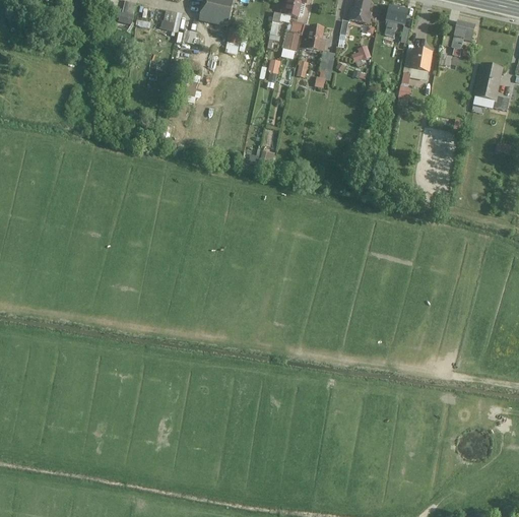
[(127,0),(125,9),(134,11),(136,1),(131,0),(127,0)]
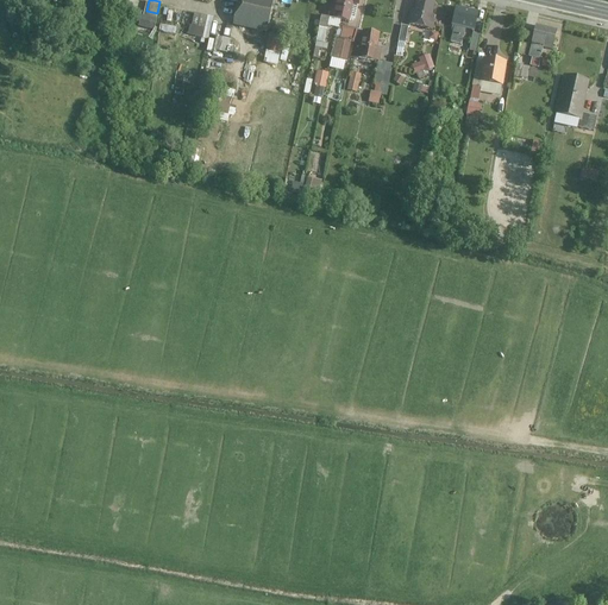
[(236,0),(232,19),(268,27),(274,0),(236,0)]
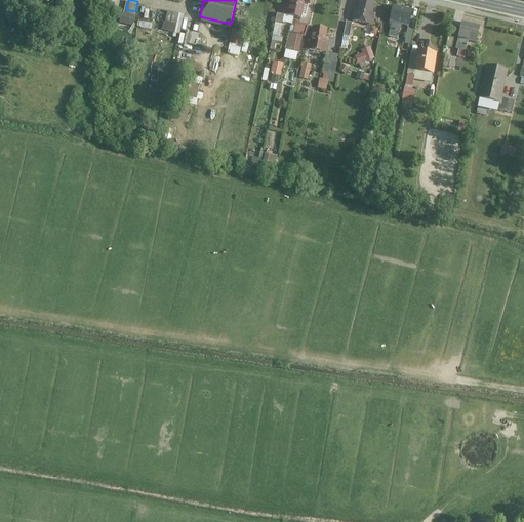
[(292,0),(289,13),(299,15),(304,1),(309,2),(309,0),(292,0)]
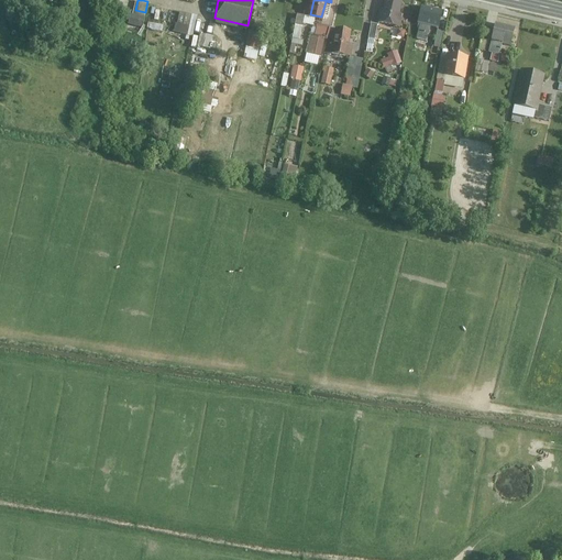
[(401,0),(383,0),(379,20),(400,24),(403,12),(398,11),(401,0)]
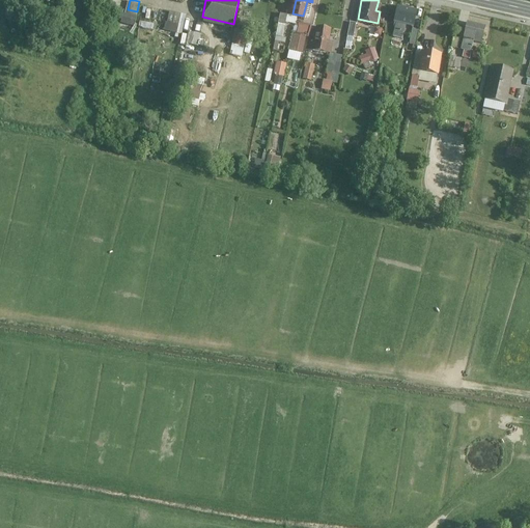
[(417,8),(397,4),(393,21),(395,21),(393,32),(402,34),(405,23),(414,25),(417,8)]
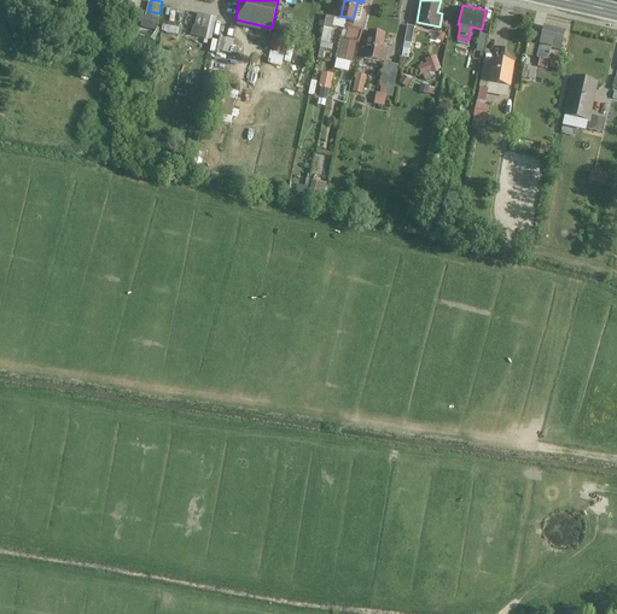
[(210,13),(196,10),(190,31),(205,36),(210,13)]
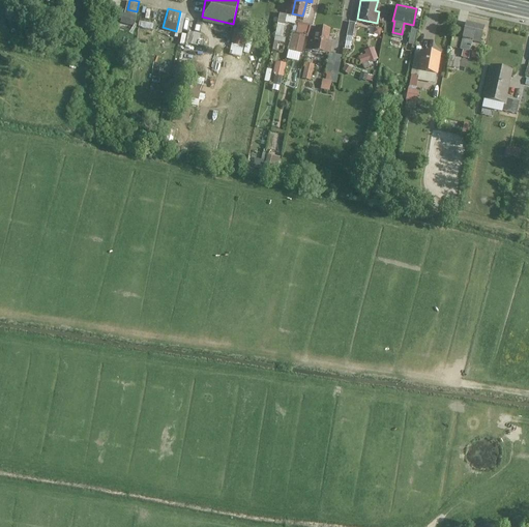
[(355,21),(348,20),(346,34),(353,35),(355,21)]
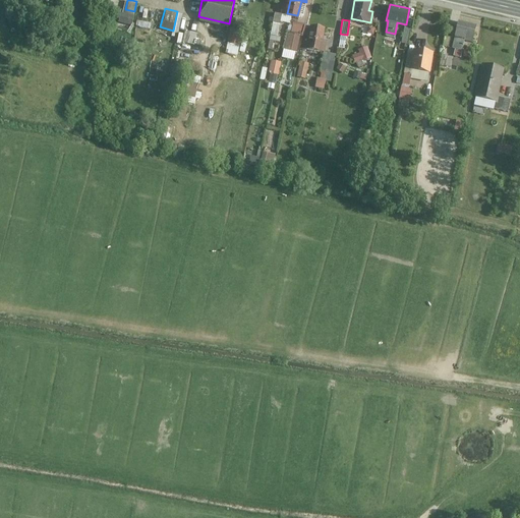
[(476,24),(456,19),(450,48),(459,51),(462,39),(473,41),(476,24)]
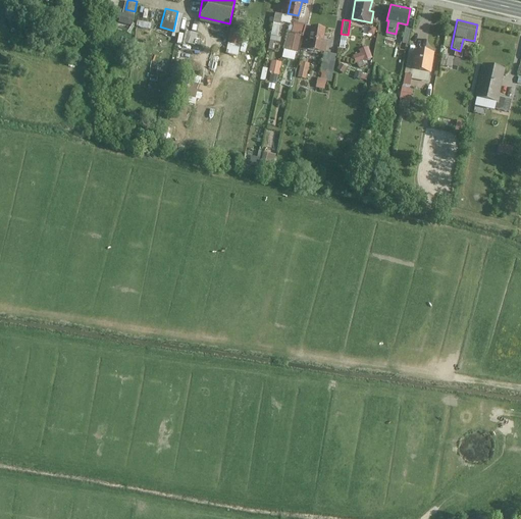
[(325,29),(310,26),(308,36),(306,36),(304,47),(324,51),(326,40),(323,39),(325,29)]
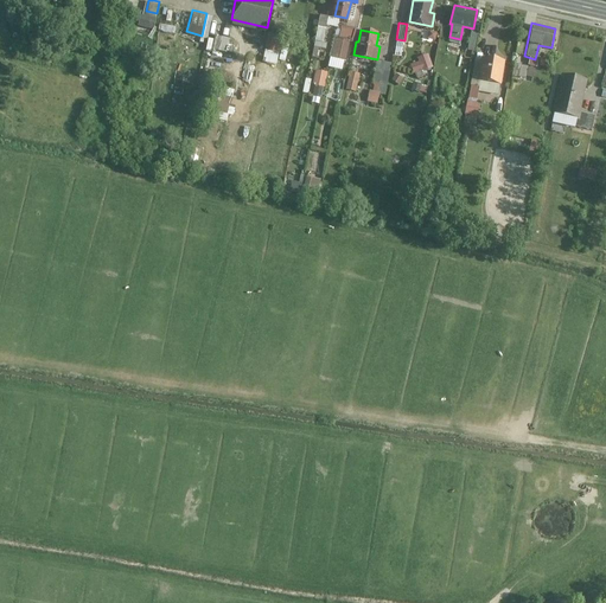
[(279,46),(281,34),(270,32),(268,44),(279,46)]
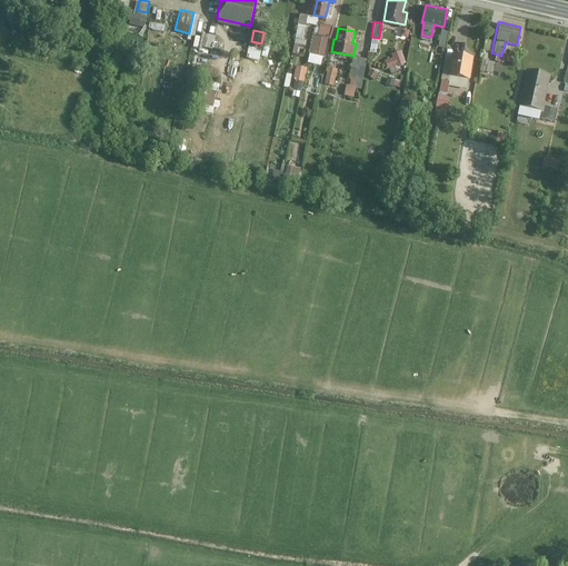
[(448,31),(440,30),(438,45),(446,46),(448,31)]
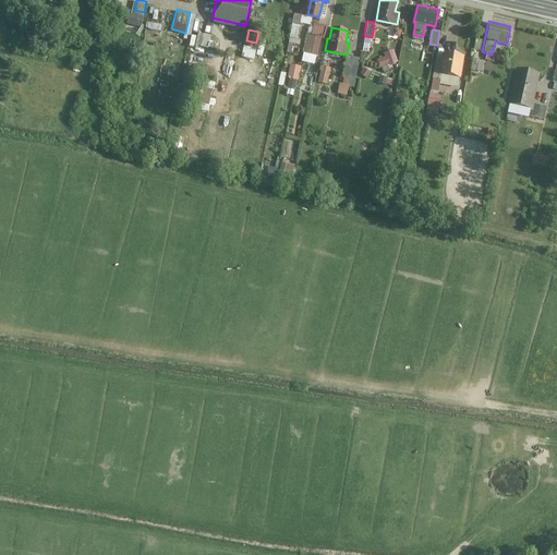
[(201,55),(209,55),(210,46),(213,46),(214,32),(200,31),(197,48),(201,48),(201,55)]
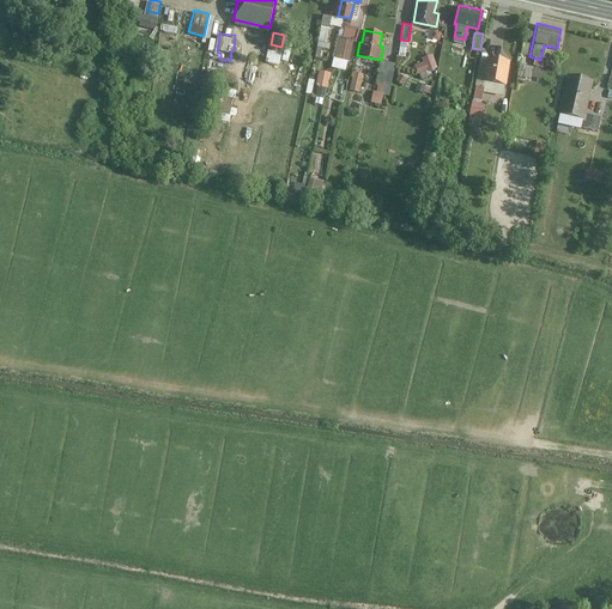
[(340,37),(335,56),(349,60),(353,41),(340,37)]
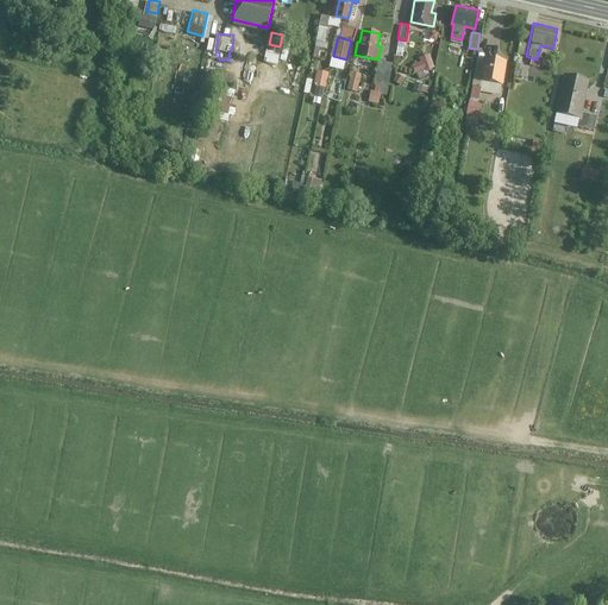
[(420,61),(413,63),(415,73),(432,68),(428,55),(419,57),(420,61)]
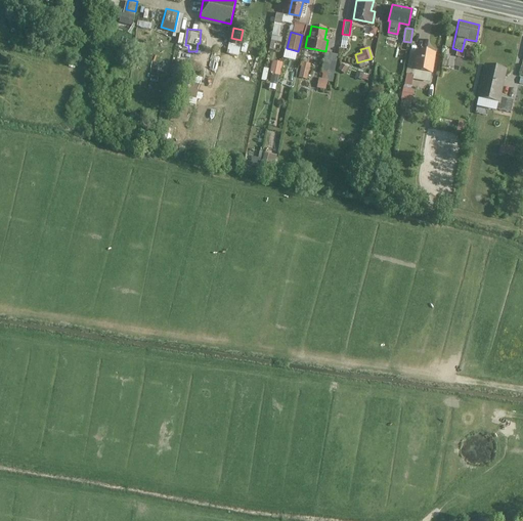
[(435,52),(413,49),(409,79),(431,82),(435,52)]
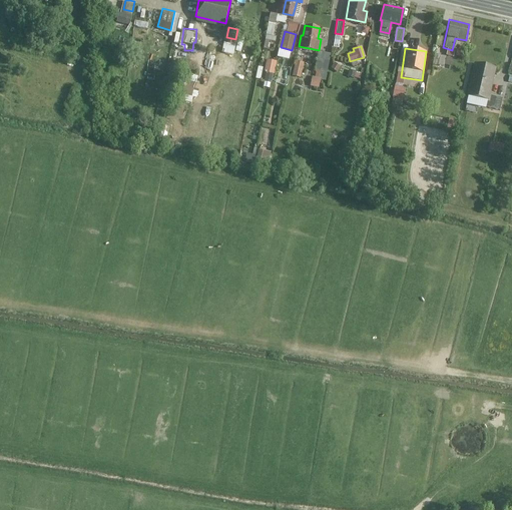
[(331,53),(318,51),(316,69),(328,71),(331,53)]
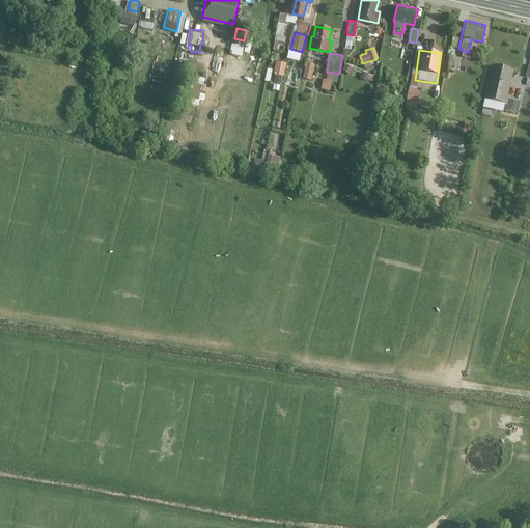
[(451,64),(468,66),(469,57),(452,54),(451,64)]
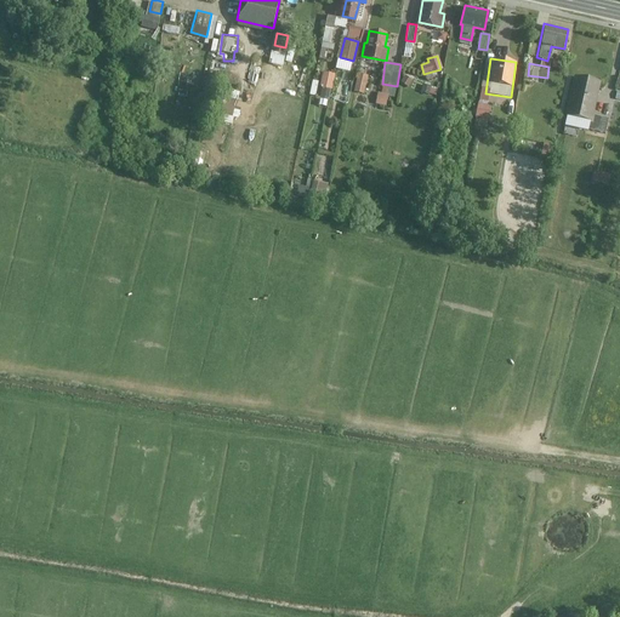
[(336,73),(323,70),(320,85),(334,87),(336,73)]
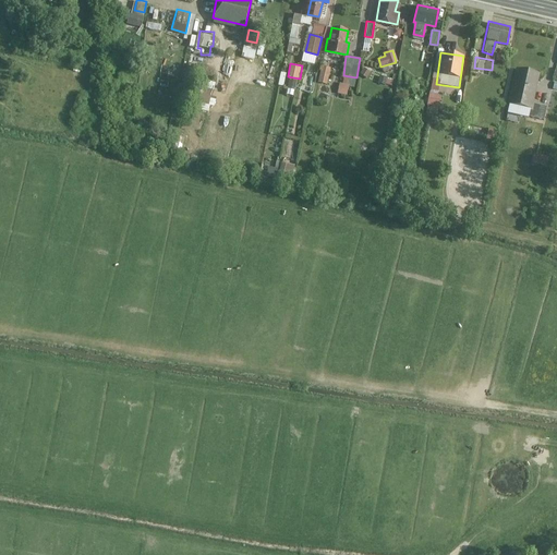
[(330,68),(322,65),(317,81),(327,83),(330,68)]
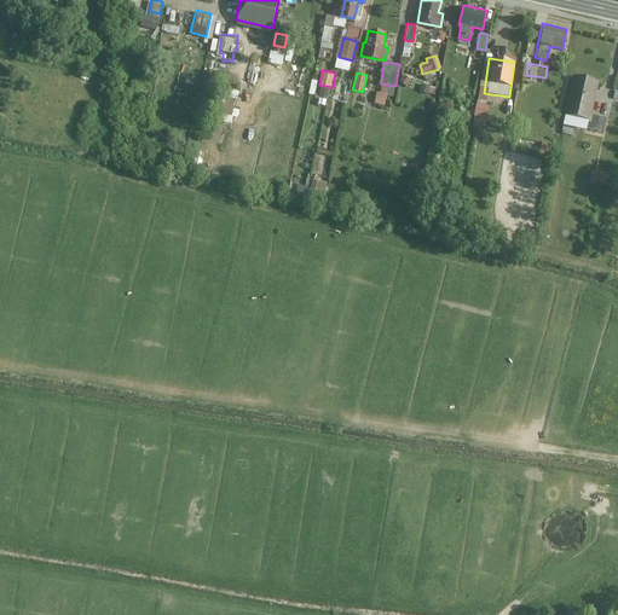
[(411,77),(404,74),(400,81),(408,85),(411,77)]
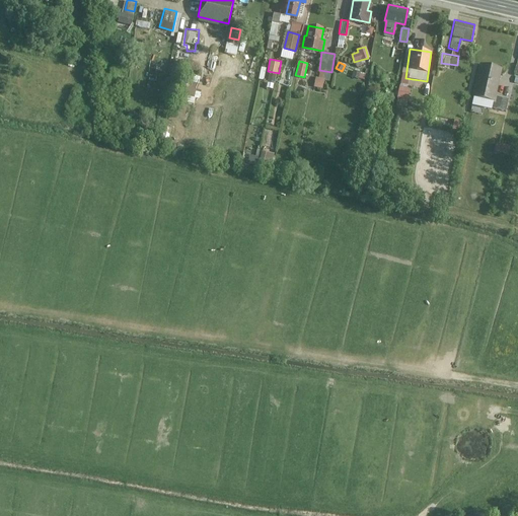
[(472,95),(494,100),(501,69),(479,64),(472,95)]
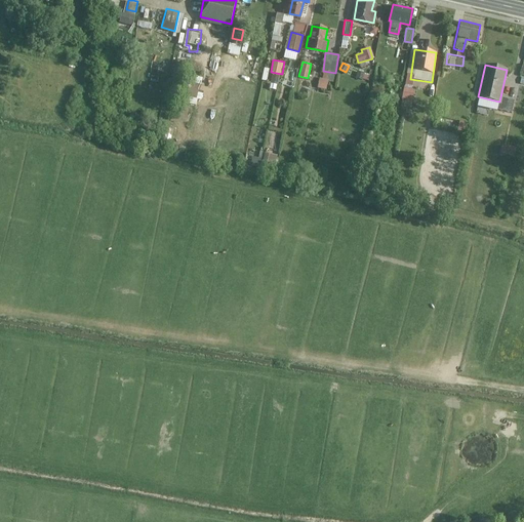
[(329,80),(320,78),(318,86),(327,88),(329,80)]
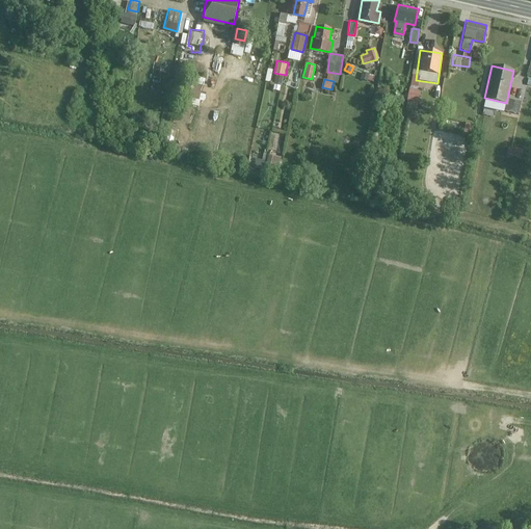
[(205,85),(194,82),(189,103),(200,105),(205,85)]
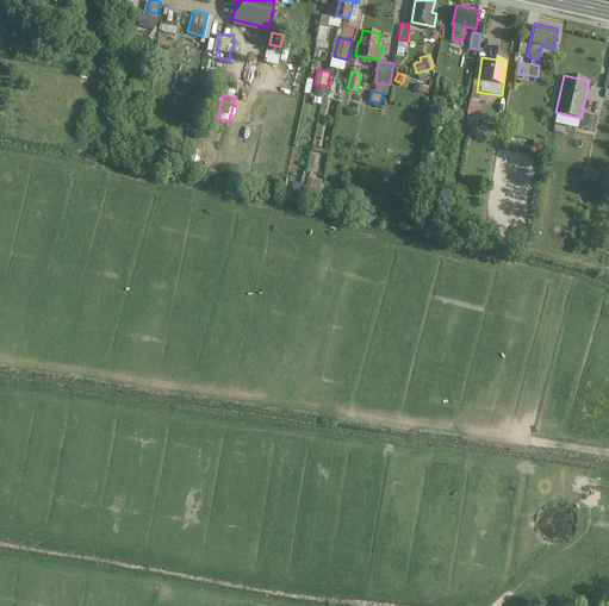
[(482,102),(470,101),(468,114),(480,116),(482,102)]
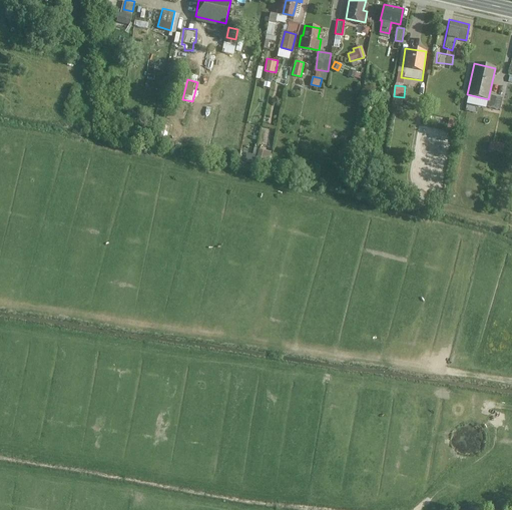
[(505,144),(496,142),(494,151),(503,153),(505,144)]
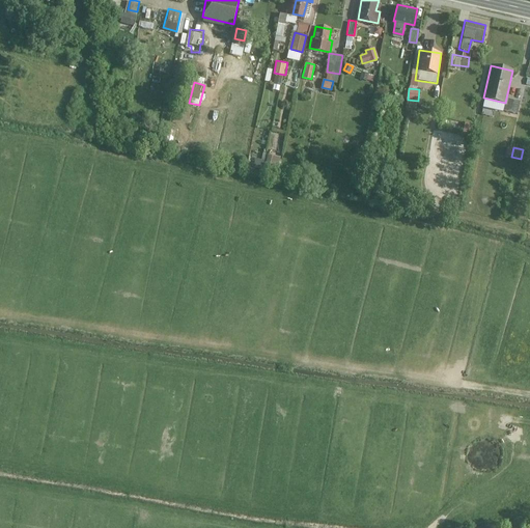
[(280,166),(282,155),(269,153),(267,163),(280,166)]
